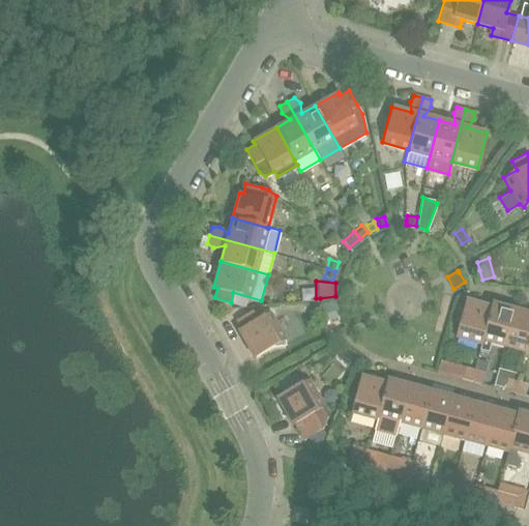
[(332,299),(319,302),(323,319),(336,315),(332,299)]
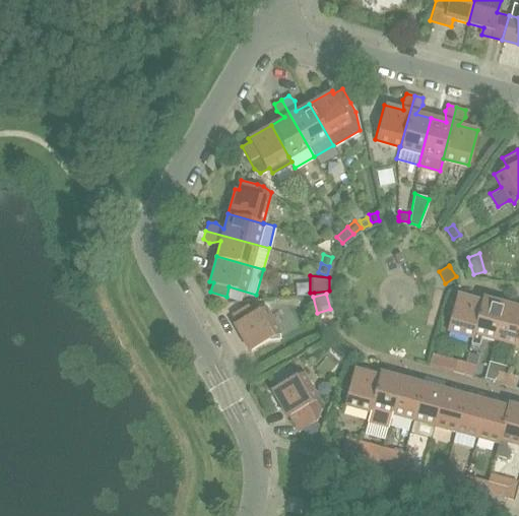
[(481,301),(480,301),(456,294),(447,328),(471,335),(481,301)]
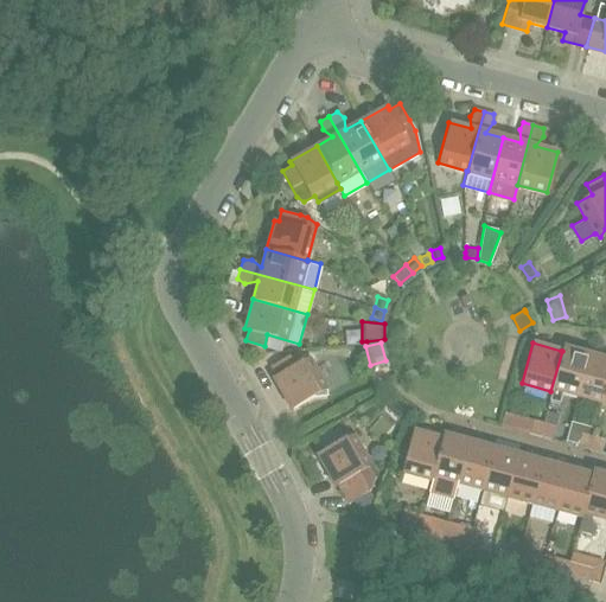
[(576,394),(587,353),(562,346),(561,351),(562,351),(550,391),(549,398),(559,401),(562,390),(576,394)]
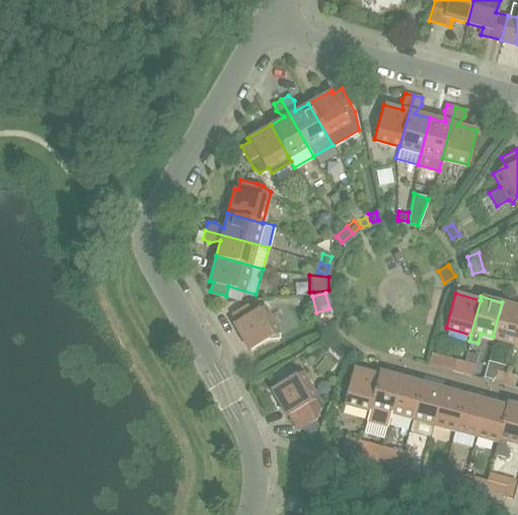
[(514,343),(517,328),(517,306),(502,302),(493,337),(514,343)]
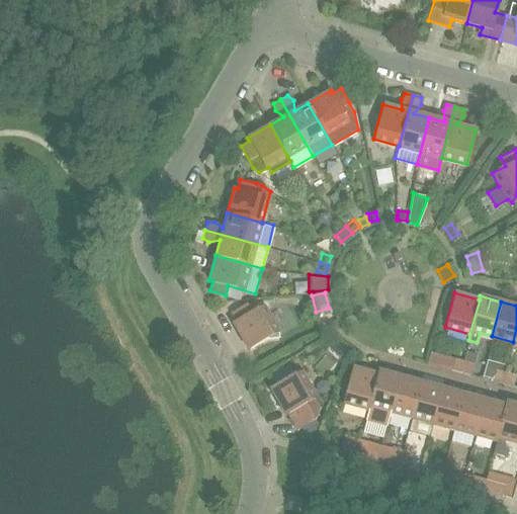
[(233,322),(248,348),(267,337),(278,336),(277,331),(279,330),(264,304),(251,312),(246,303),(231,311),(236,320),(233,322)]
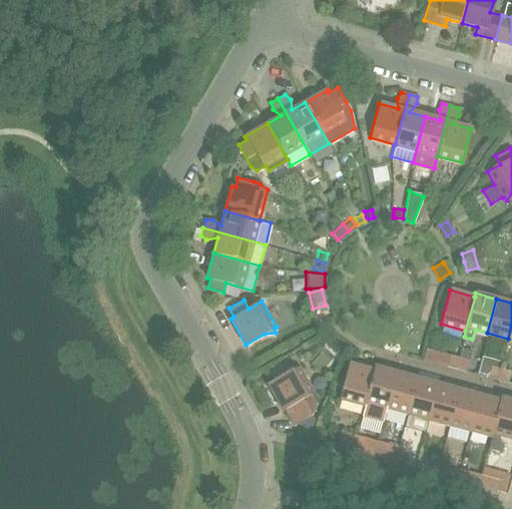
[(337,350),(344,343),(332,333),(326,340),(337,350)]
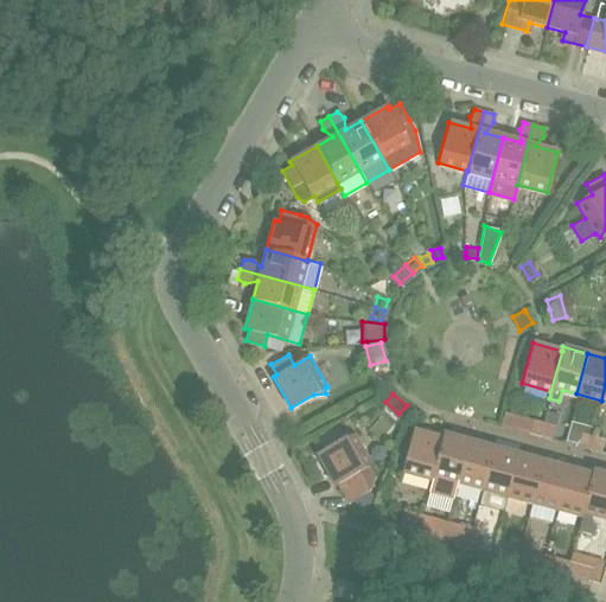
[(531,418),(529,429),(540,433),(543,421),(531,418)]
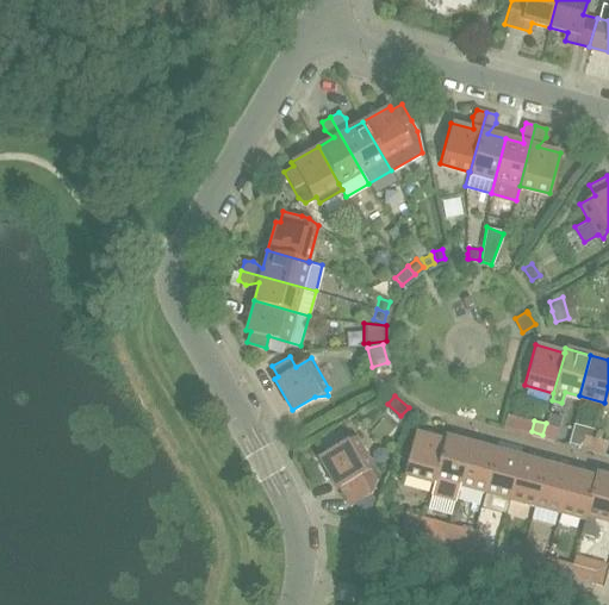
[(546,423),(542,435),(554,438),(558,426),(546,423)]
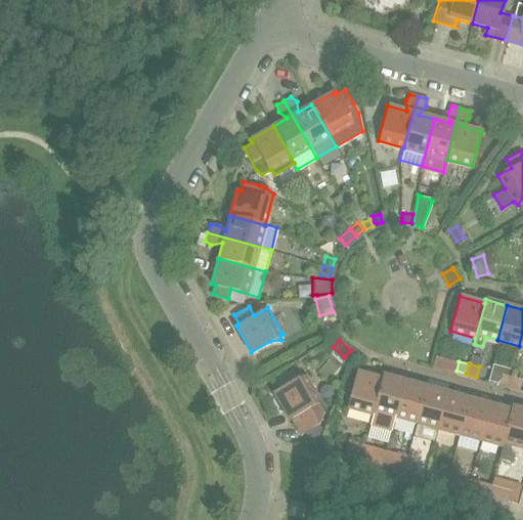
[(300,433),(318,422),(324,408),(305,374),(304,375),(300,372),(293,381),(273,391),(289,418),(291,417),(300,433)]
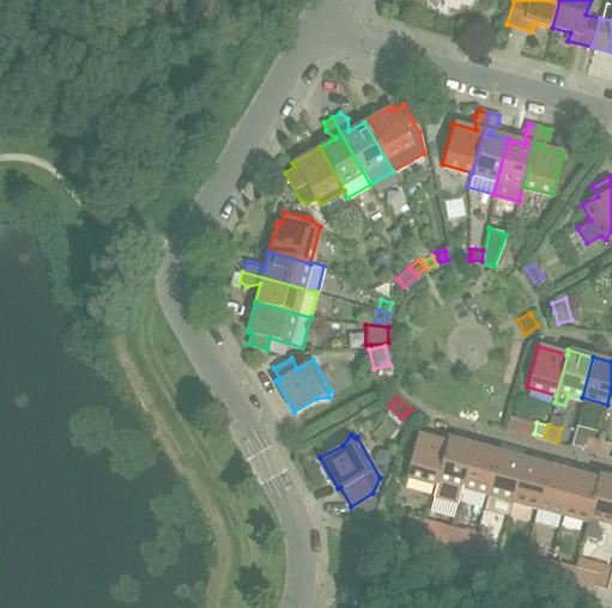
[(447,442),(446,442),(417,435),(405,475),(435,484),(447,442)]
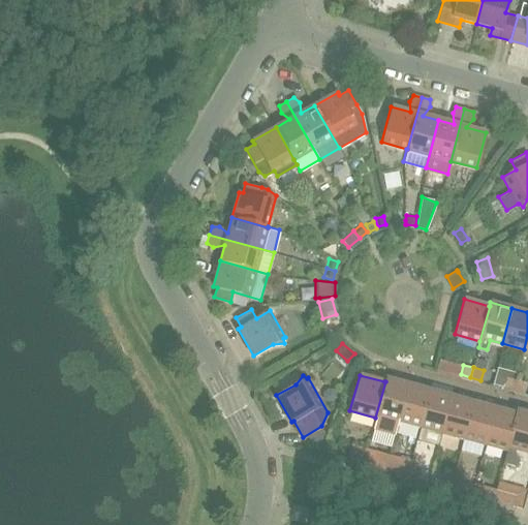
[(505,376),(503,387),(513,389),(516,379),(505,376)]
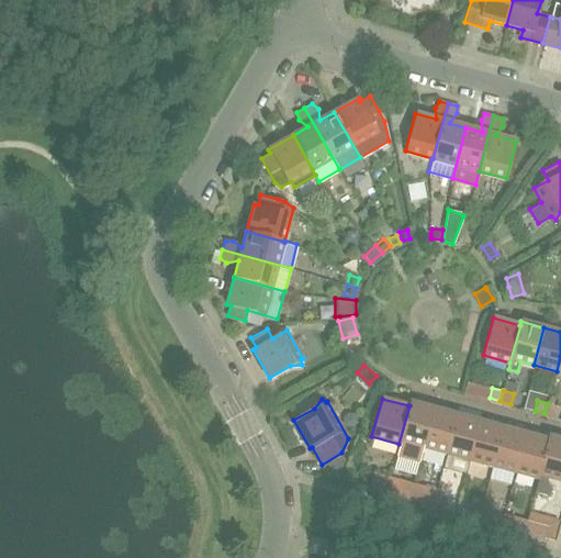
[(423,446),(433,409),(410,402),(408,405),(410,405),(399,444),(395,455),(418,460),(423,446)]
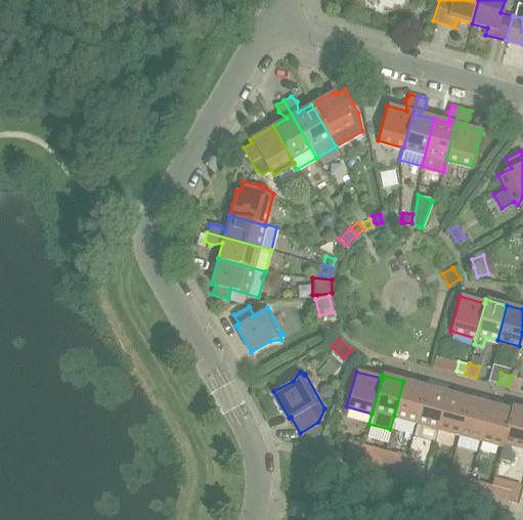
[(511,376),(508,385),(519,388),(521,378),(511,376)]
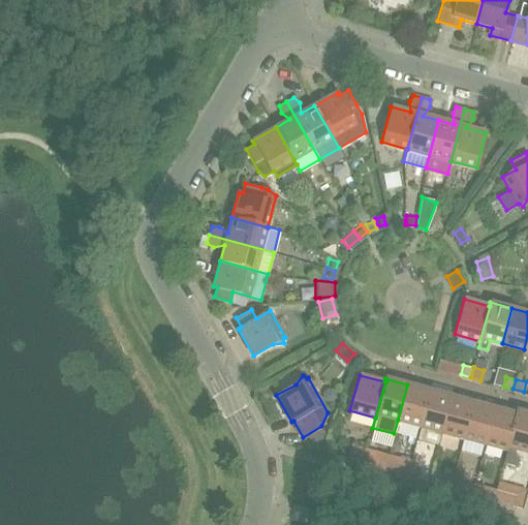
[(420,426),(429,390),(407,384),(398,420),(420,426)]
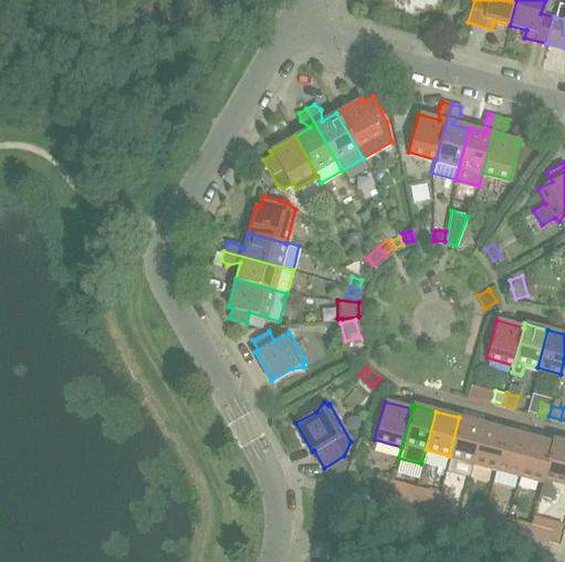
[(472,461),(482,424),(459,417),(449,456),(472,461)]
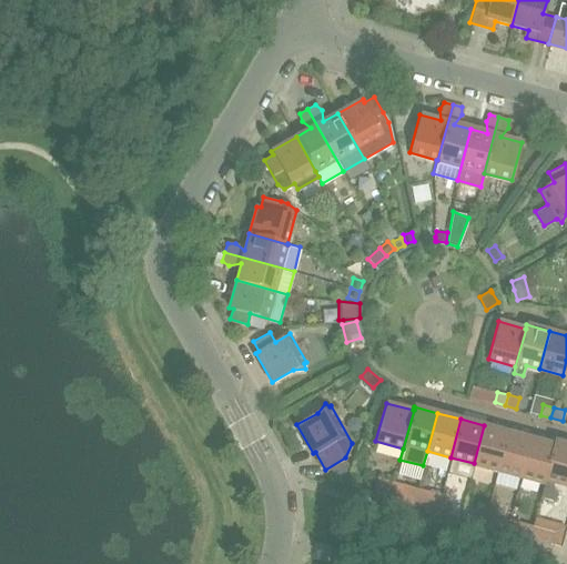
[(497,470),(507,432),(484,425),(474,463),(497,470)]
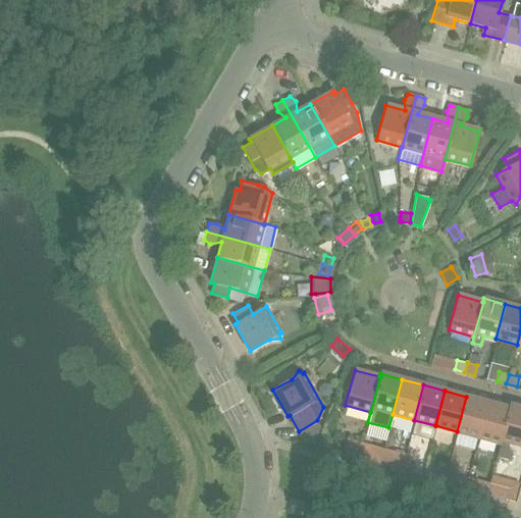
[(477,437),(487,403),(466,397),(457,431),(477,437)]
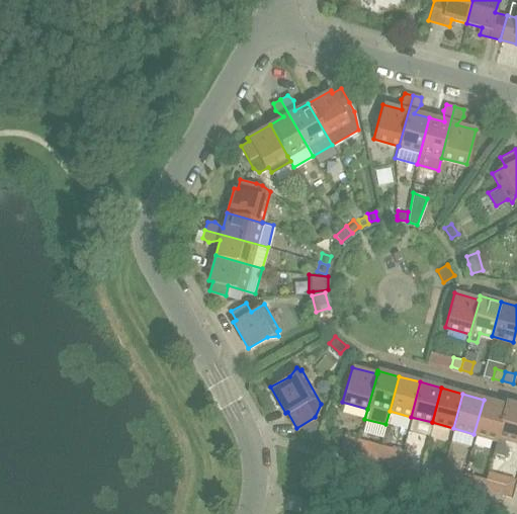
[(504,405),(484,400),(474,434),(496,439),(497,436),(496,436),(504,405)]
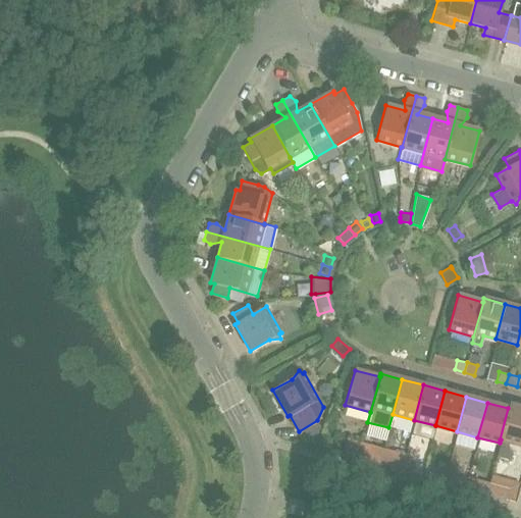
[(500,439),(501,439),(520,445),(520,407),(509,404),(508,408),(500,439)]
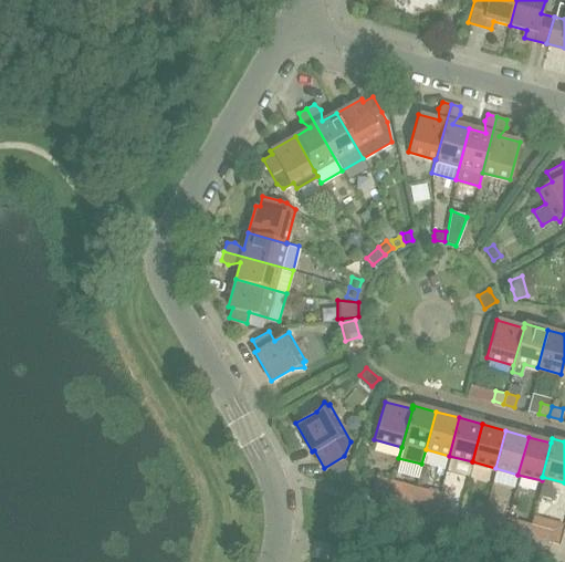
[(345,457),(328,466),(335,479),(343,475),(348,462),(345,457)]
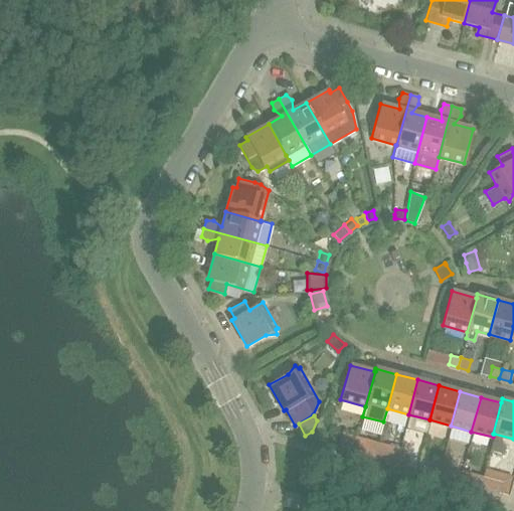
[(341,432),(337,446),(353,451),(357,436),(341,432)]
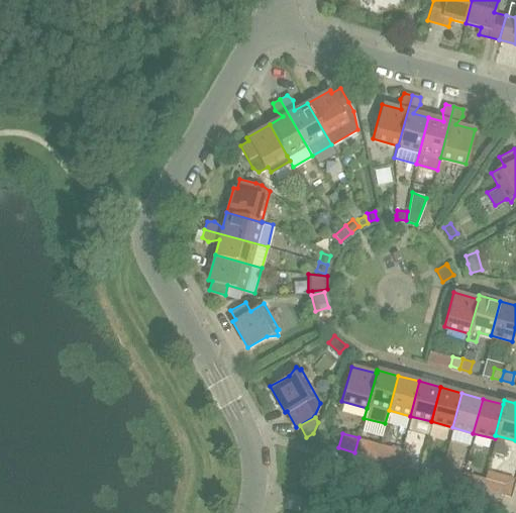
[(358,437),(354,452),(365,454),(368,445),(357,442),(358,437)]
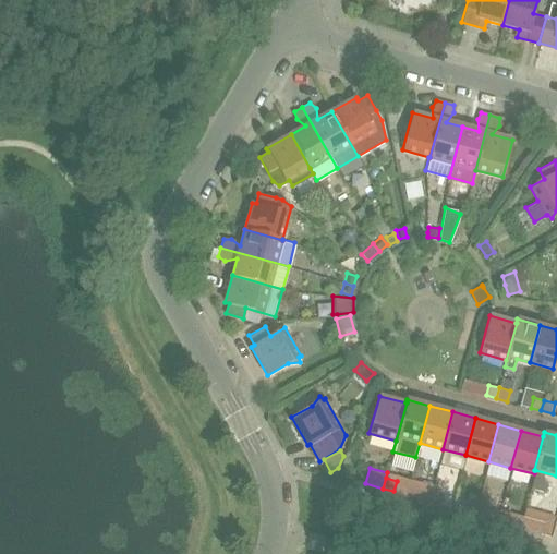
[(421,488),(418,497),(428,501),(432,490),(421,488)]
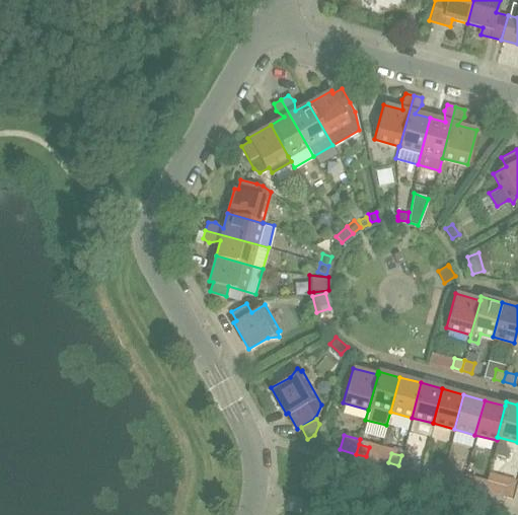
[(401,455),(398,465),(409,468),(412,458),(401,455)]
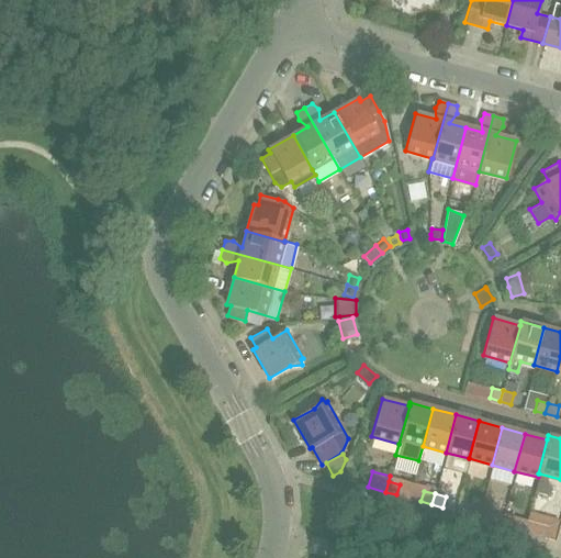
[(470,503),(467,514),(478,516),(481,506),(470,503)]
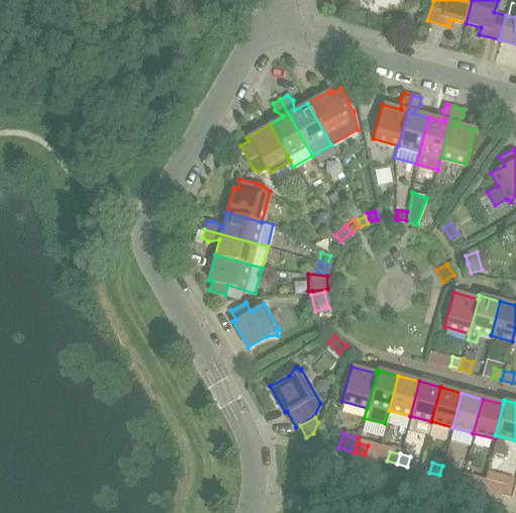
[(442,466),(439,475),(449,478),(451,469),(442,466)]
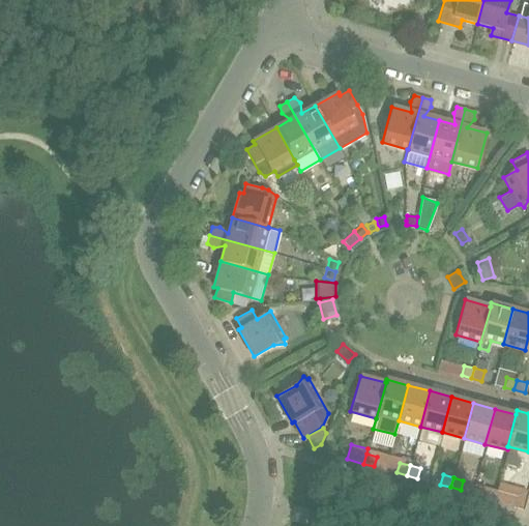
[(486,487),(483,496),(494,499),(496,489),(486,487)]
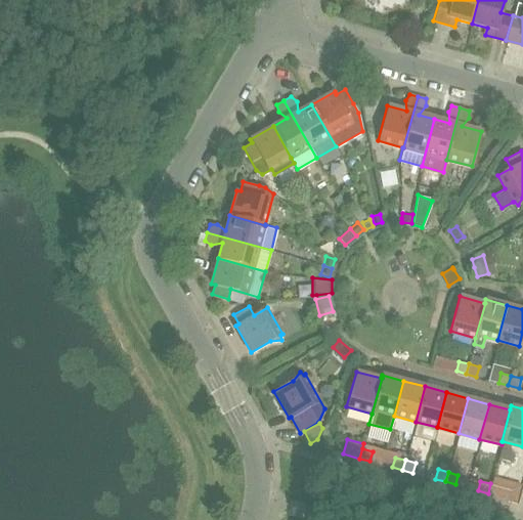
[(490,483),(488,493),(506,499),(509,488),(490,483)]
